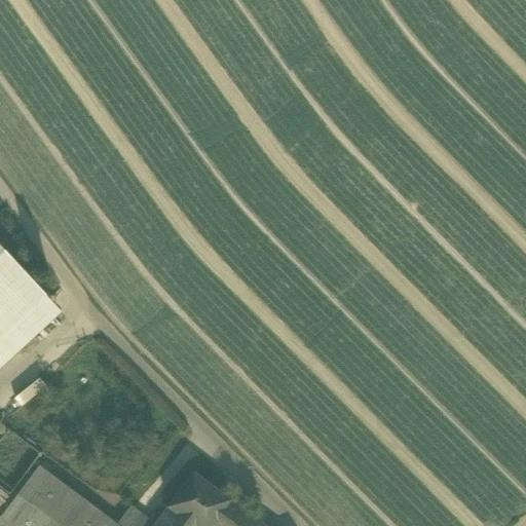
[(0,337),(46,295),(0,245),(0,337)]
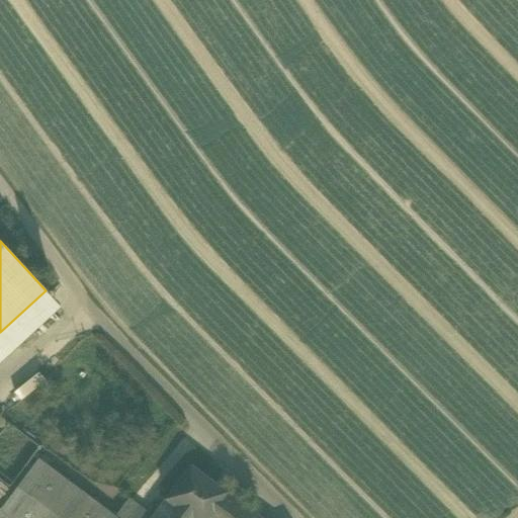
[(0,362),(61,307),(46,290),(0,332),(0,362)]
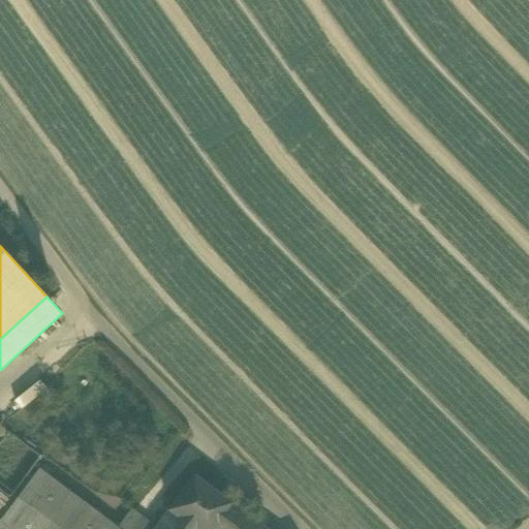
[(0,440),(0,492),(9,500),(42,457),(7,431),(0,440)]
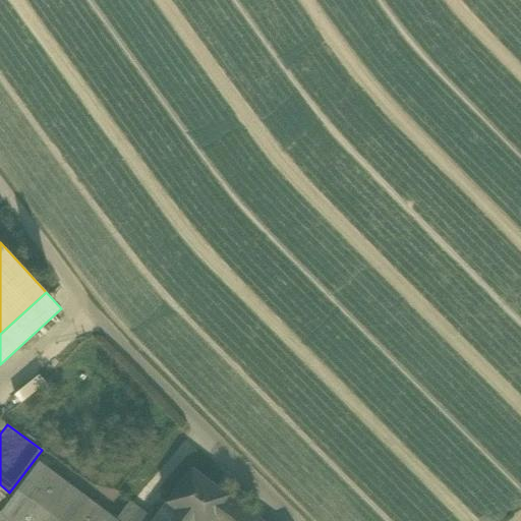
[(0,520),(118,520),(116,519),(39,461),(0,512),(0,520)]
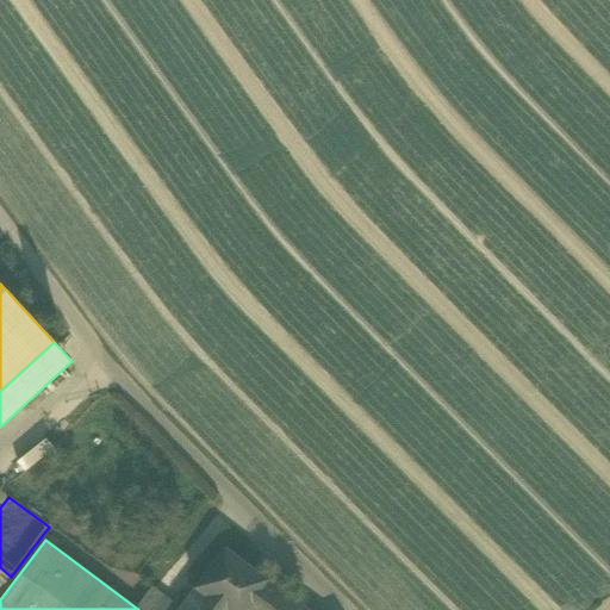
[(194,587),(224,609),(244,609),(266,580),(267,580),(224,548),(194,587)]
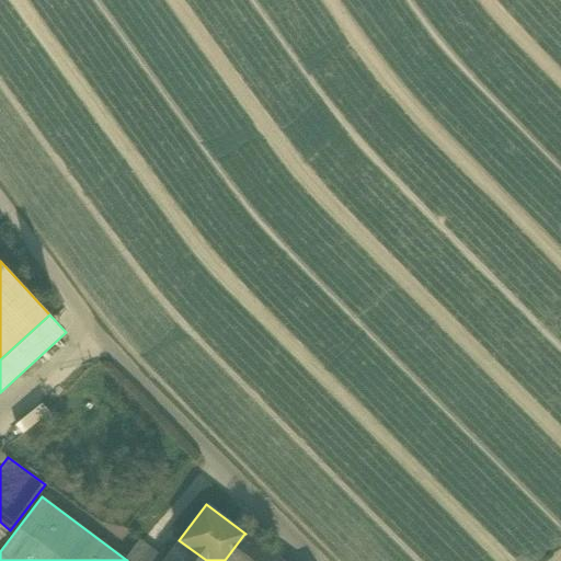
[(225,560),(282,560),(244,534),(225,560)]
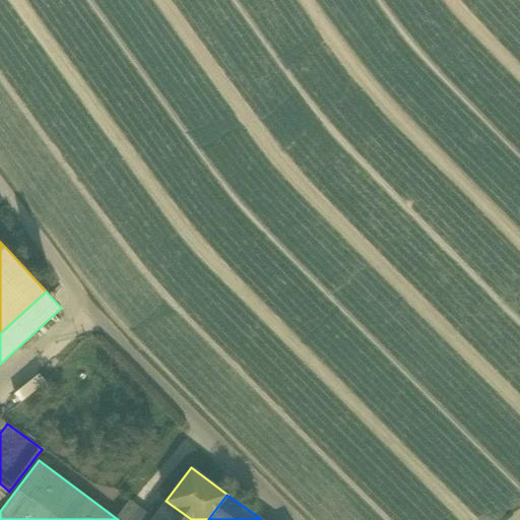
[(116,518),(118,519),(150,519),(152,518),(129,501),(116,518)]
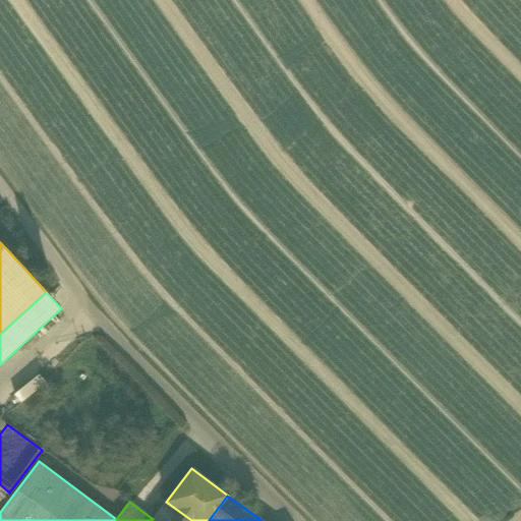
[(153,519),(151,520),(191,520),(166,502),(153,519)]
